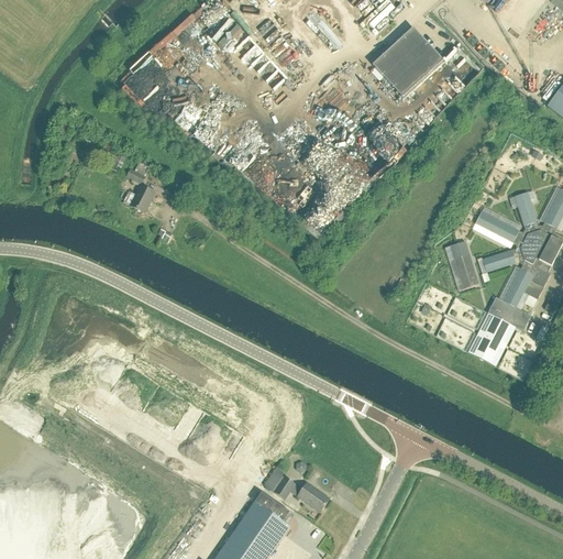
[(403,96),(443,58),(414,25),(372,63),(403,96)]
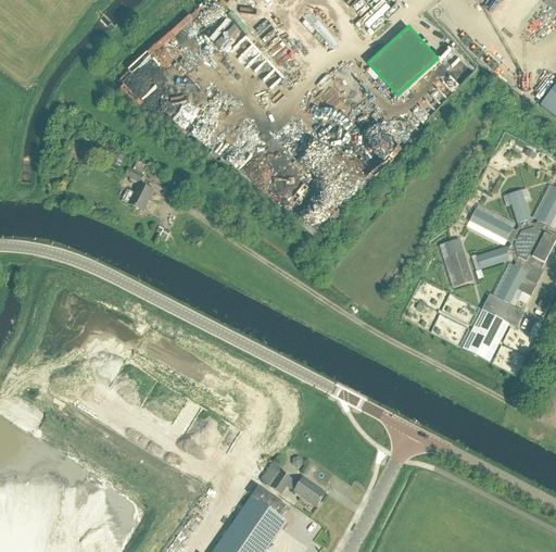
[(303,96),(316,84),(313,79),(299,92),(303,96)]
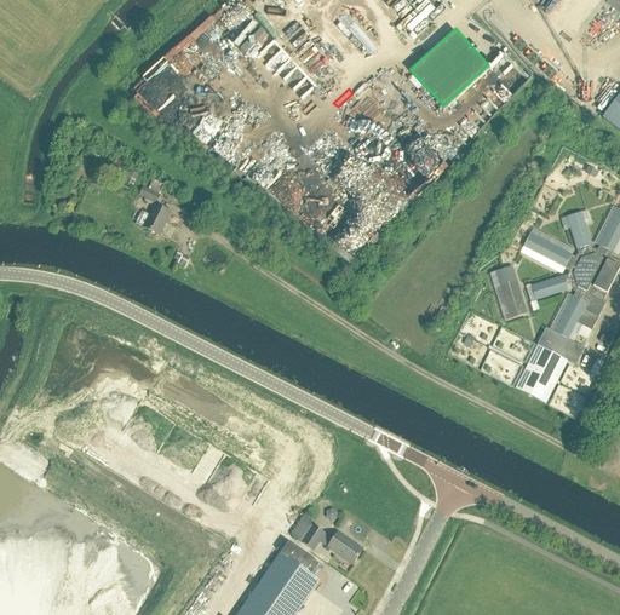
[(619,90),(602,114),(619,127),(619,90)]
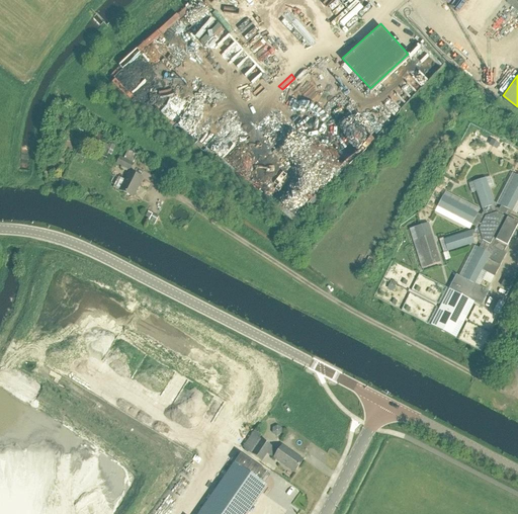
[(103,154),(109,157),(115,144),(109,141),(103,154)]
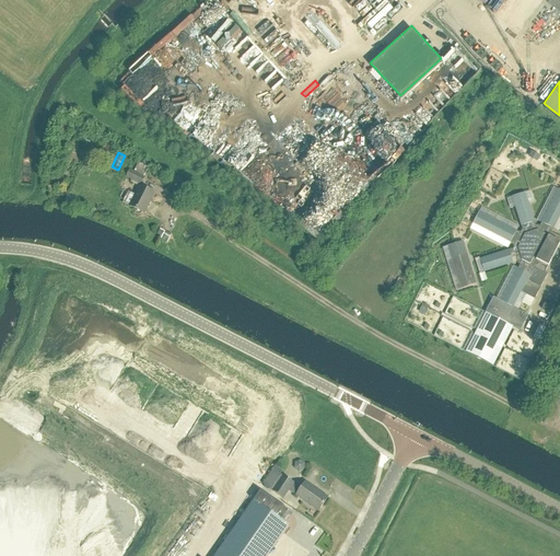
[(144,174),(149,166),(139,161),(136,169),(144,174)]
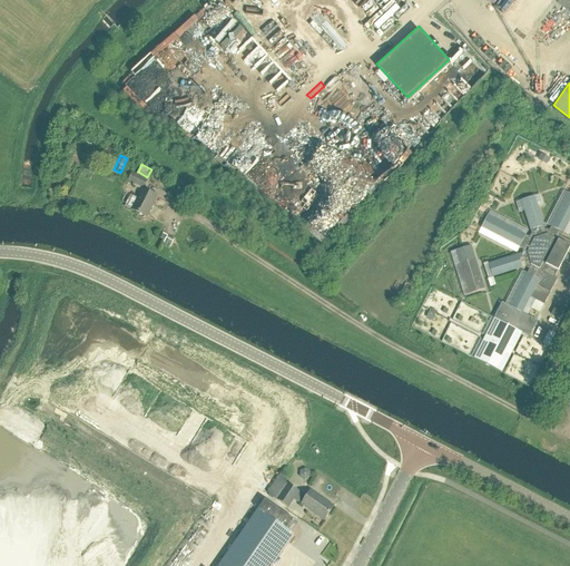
[(143,186),(146,178),(131,172),(127,178),(143,186)]
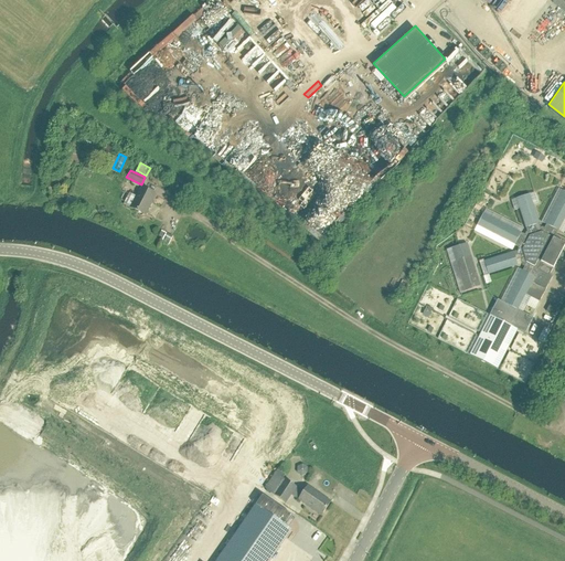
[(144,213),(155,193),(140,187),(130,207),(144,213)]
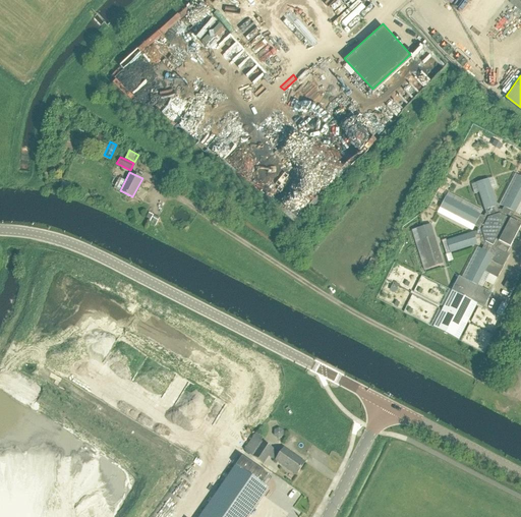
[(520,217),(513,214),(520,197),(520,175),(519,174),(502,208),(500,207),(498,207),(487,177),(476,181),(486,212),(484,212),(483,215),(445,195),(440,206),(477,225),(476,227),(476,228),(446,238),(446,237),(442,238),(446,251),(479,240),(480,242),(482,243),(465,278),(476,284),(483,270),(496,276),(508,252),(505,250),(509,244),(510,244),(514,236),(515,237),(516,236),(518,235),(519,234),(519,232),(518,230),(517,229),(520,222),(520,217)]
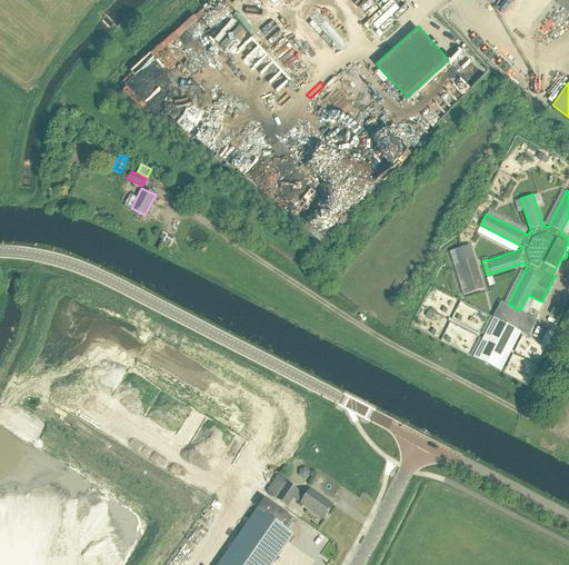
[(163,240),(170,244),(175,236),(168,231),(163,240)]
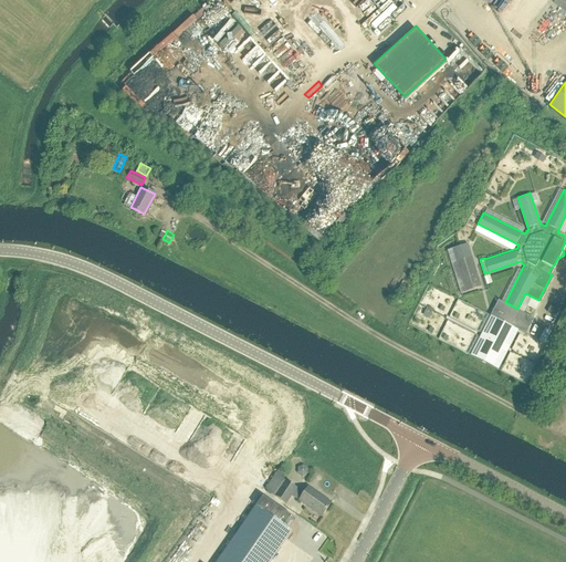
[(469,240),(448,247),(460,291),(482,284),(469,240)]
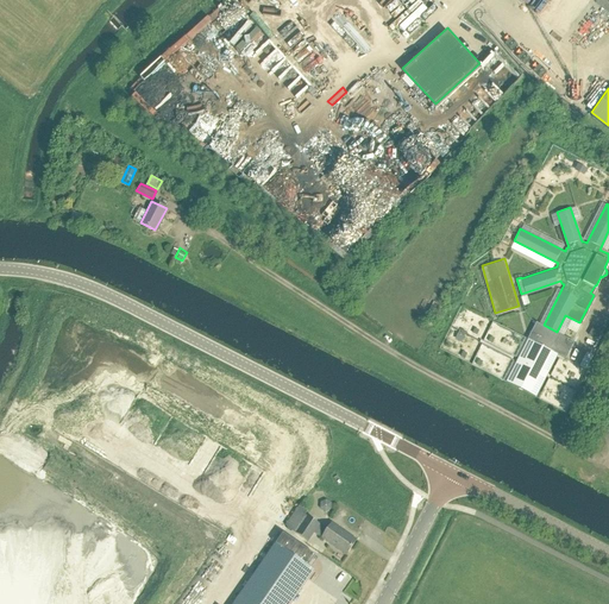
[(428,321),(432,313),(427,310),(422,319),(428,321)]
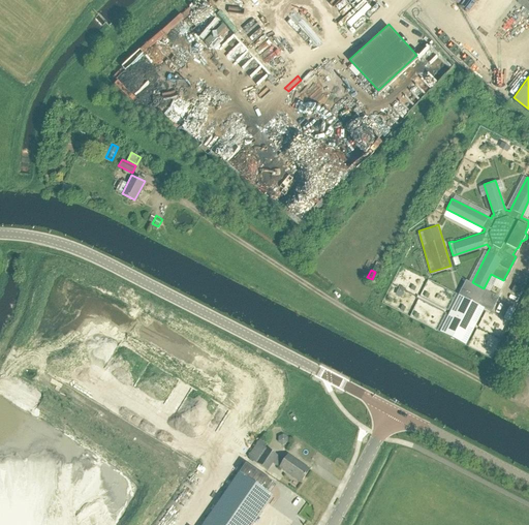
[(448,325),(444,333),(459,340),(462,335),(463,332),(474,310),(476,307),(477,304),(483,306),(490,310),(498,296),(484,288),(472,282),(464,278),(456,292),(458,294),(463,297),(462,298),(462,299),(460,303),(448,325)]
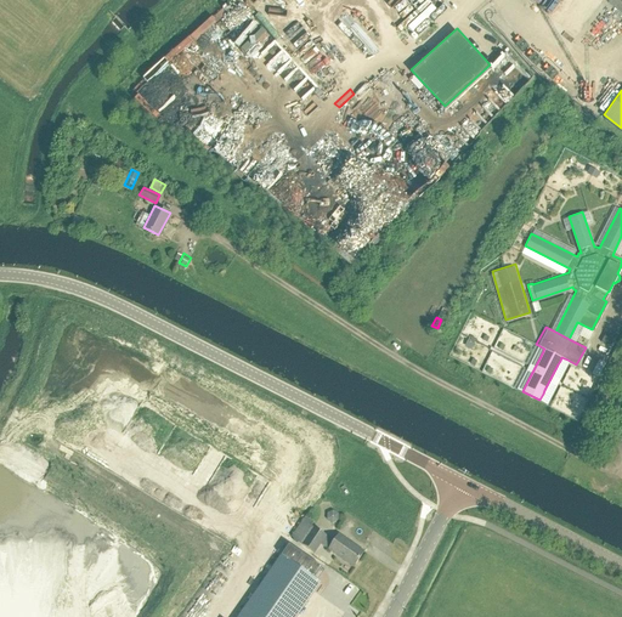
[(606,330),(601,339),(610,344),(615,334),(606,330)]
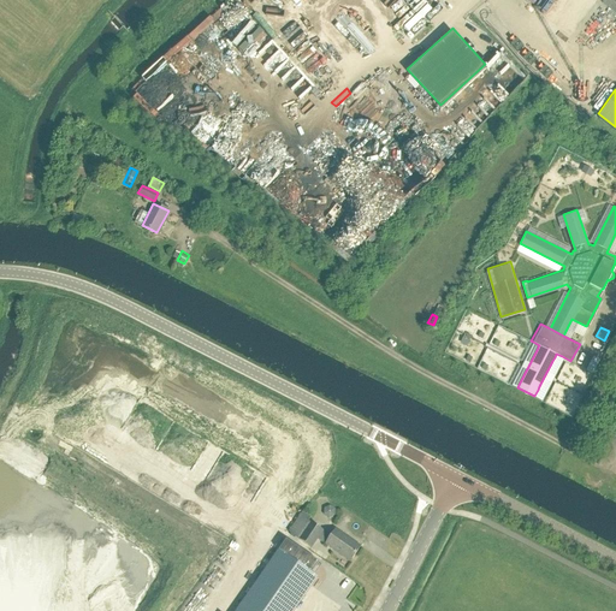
[(324,505),(324,511),(330,515),(336,511),(336,505),(330,502),(324,505)]
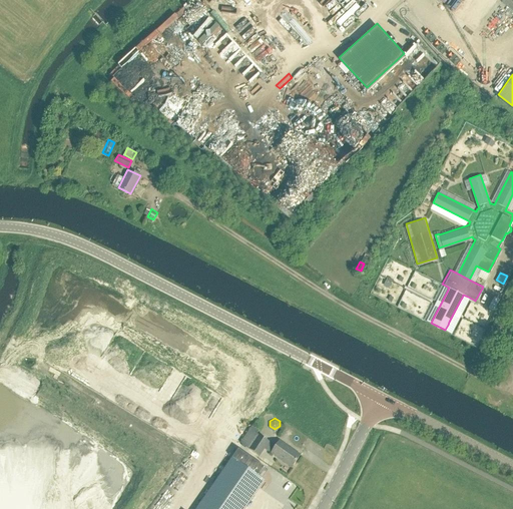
[(276,443),(258,431),(261,427),(253,422),(241,440),(261,454),(266,447),(271,450),(292,465),(300,452),(280,438),(276,443)]
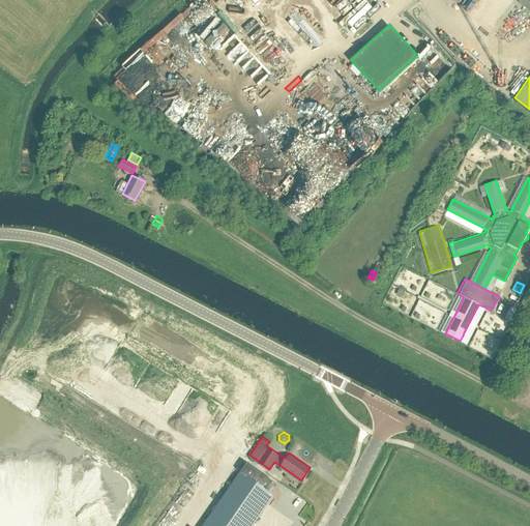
[(196,466),(203,459),(194,450),(187,459),(196,466)]
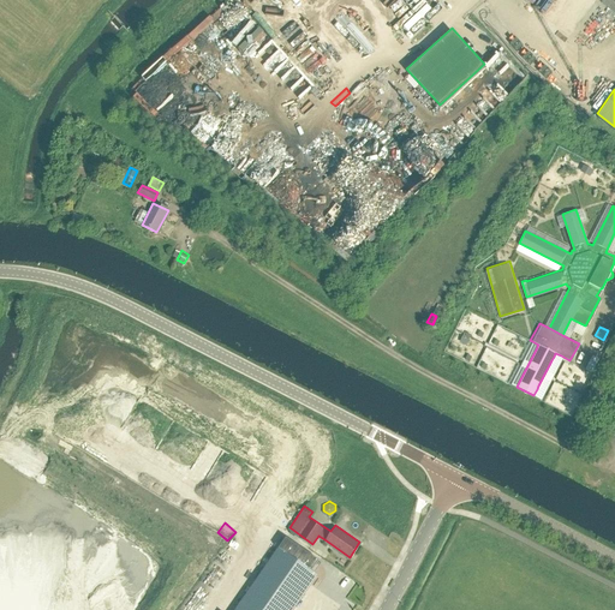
[(291,609),(316,576),(310,572),(318,562),(286,538),(232,609),(291,609)]
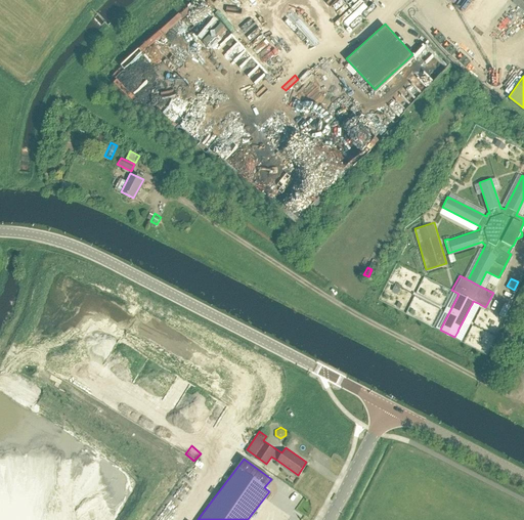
[(179,471),(185,465),(179,460),(173,466),(179,471)]
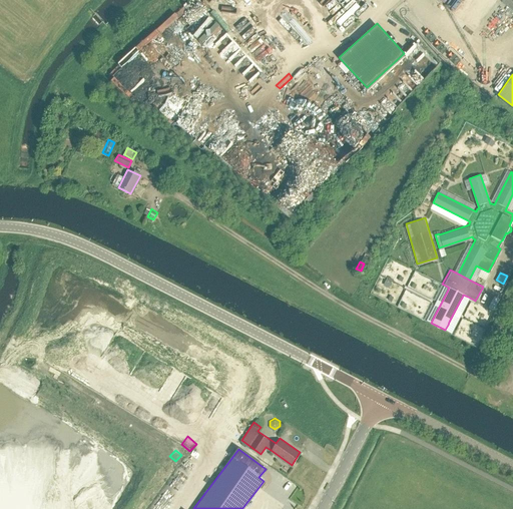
[(199,453),(189,461),(194,467),(204,459),(199,453)]
